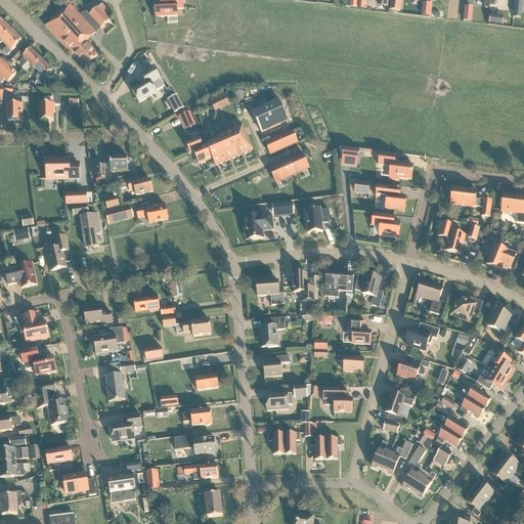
[(156,4),(156,8),(155,8),(154,9),(154,10),(154,11),(154,12),(154,13),(154,14),(155,14),(156,15),(156,18),(178,17),(177,10),(183,10),(183,7),(184,6),(185,5),(185,4),(185,3),(185,2),(185,1),(185,0),(184,0),(157,0),(158,4),(156,4)]
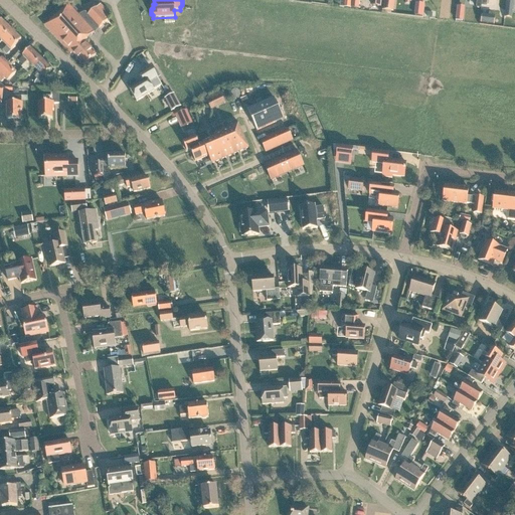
[(394,0),(384,0),(383,11),(382,11),(381,14),(390,15),(391,11),(393,12),(394,0)]
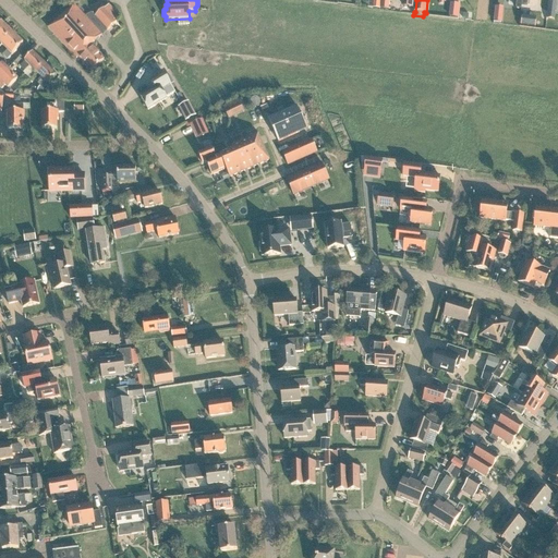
[(522,0),(521,11),(522,5),(528,7),(528,1),(537,2),(536,0),(522,0)]
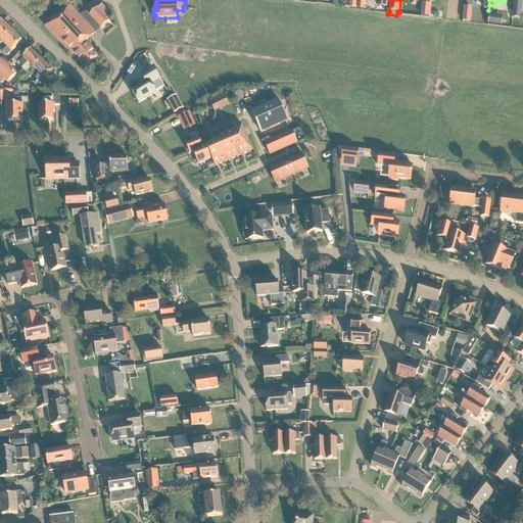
[(424,4),(422,17),(429,18),(431,5),(424,4)]
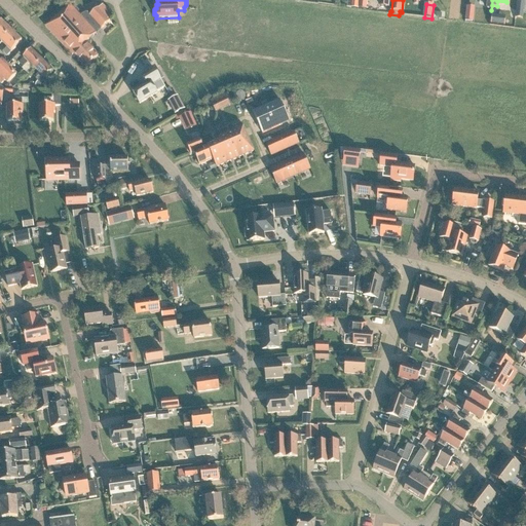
[(88,11),(82,19),(70,5),(45,28),(72,57),(74,55),(86,69),(99,58),(92,50),(94,49),(87,42),(97,34),(101,30),(111,21),(109,19),(112,15),(103,5),(99,8),(91,14),(88,11)]
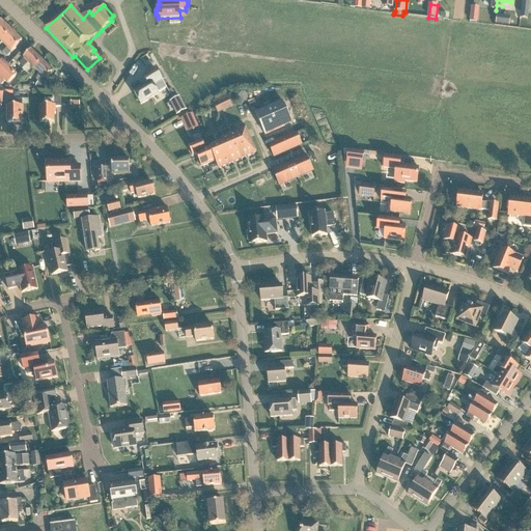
[(1,44),(11,32),(1,22),(0,23),(0,45),(1,44)]
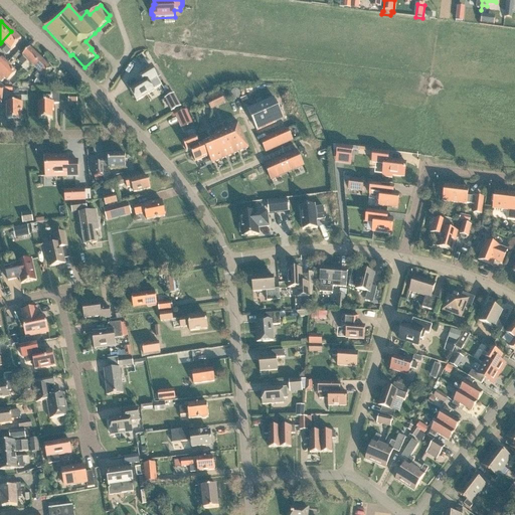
[(21,41),(11,31),(1,42),(7,47),(3,51),(7,55),(11,51),(21,41)]
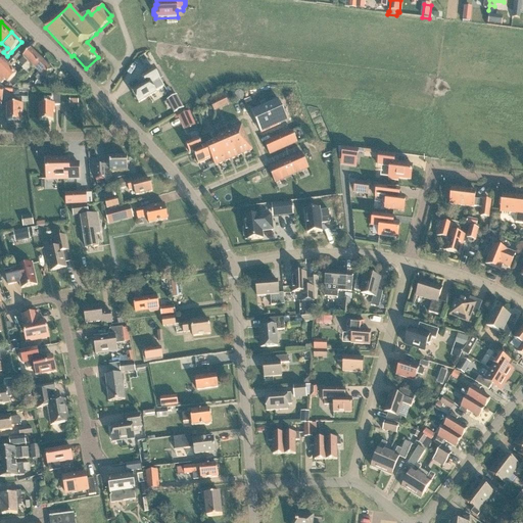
[(24,59),(19,63),(24,67),(28,63),(34,69),(41,61),(31,50),(22,58),(24,59)]
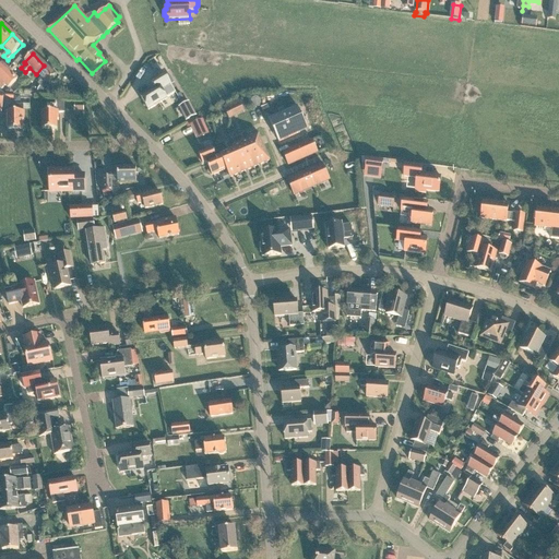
[(0,88),(1,91),(6,86),(8,90),(18,81),(2,64),(0,66),(0,88)]
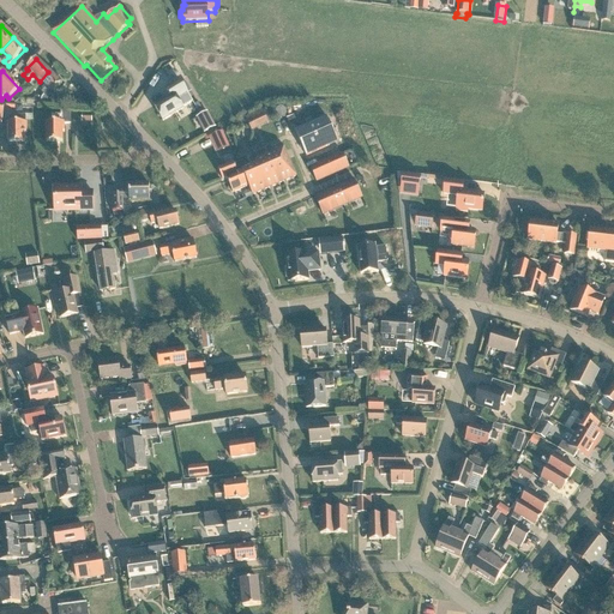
[(48,72),(40,82),(47,88),(42,92),(44,96),(41,100),(41,107),(47,107),(48,98),(53,94),(61,85),(48,72)]
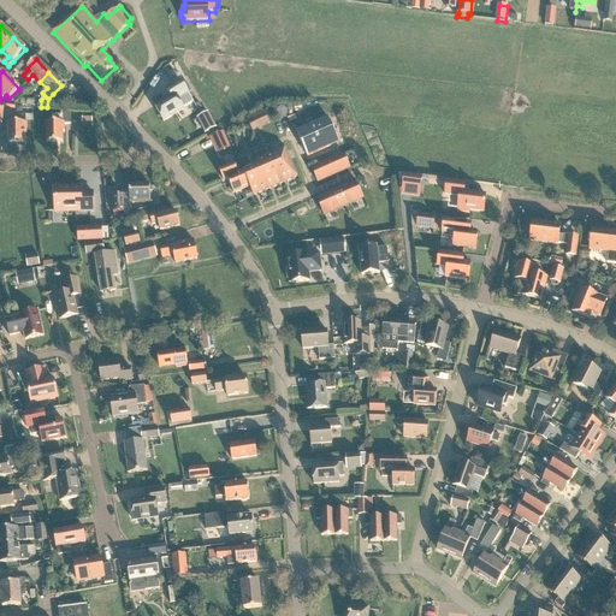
[(171,96),(154,107),(164,123),(184,110),(183,108),(194,104),(189,95),(181,82),(166,89),(171,96)]
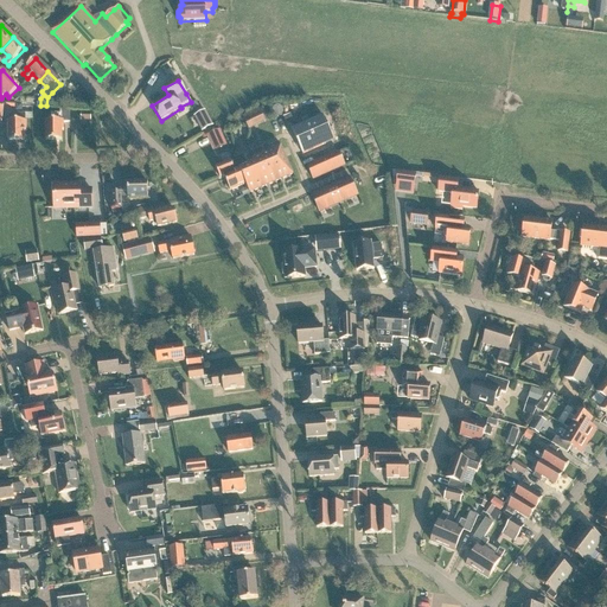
[(248,132),(266,122),(259,108),(241,117),(248,132)]
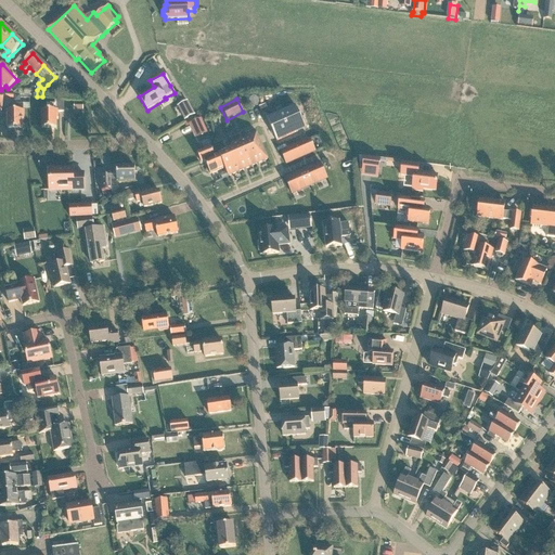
[(42,112),(42,129),(56,129),(56,120),(59,120),(59,113),(64,113),(64,102),(55,102),(55,105),(48,105),(48,112),(42,112)]
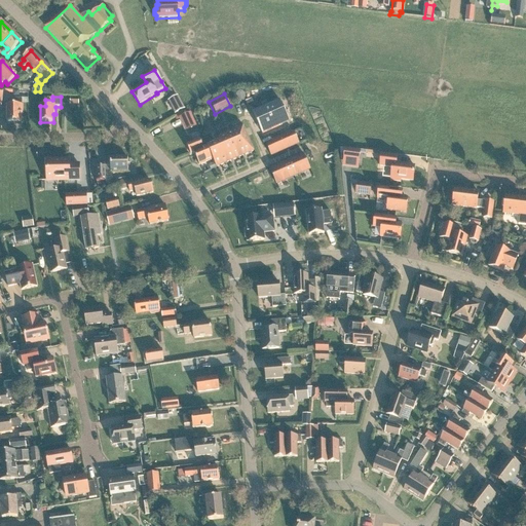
[(178,97),(168,102),(175,114),(184,109),(178,97)]
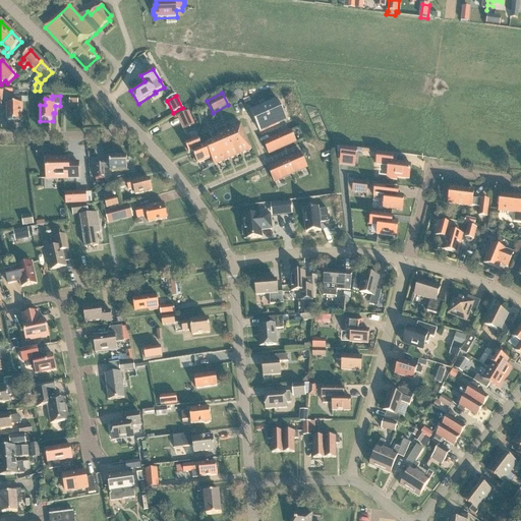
[(20,113),(22,113),(22,105),(21,105),(21,99),(13,99),(13,105),(7,105),(7,121),(20,121),(20,113)]
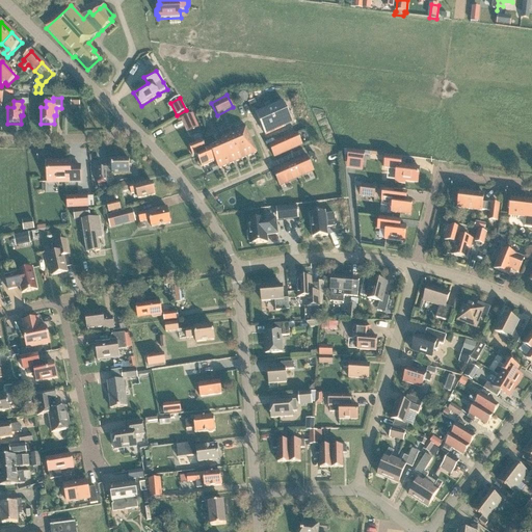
[(283,102),(256,114),(265,136),(293,125),(283,102)]
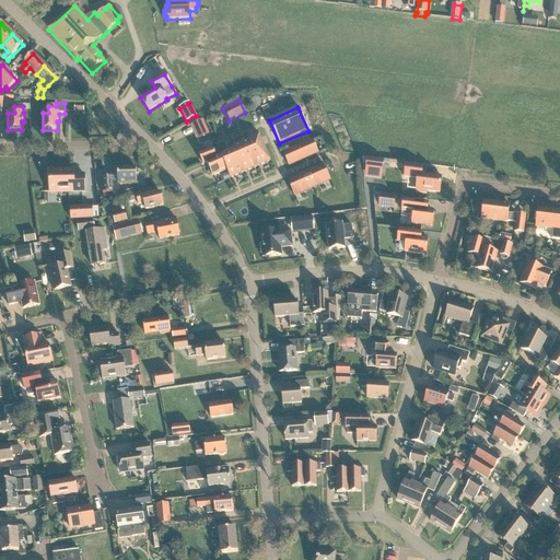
[(208,123),(213,123),(213,118),(221,115),(219,111),(212,115),(208,117),(208,123)]
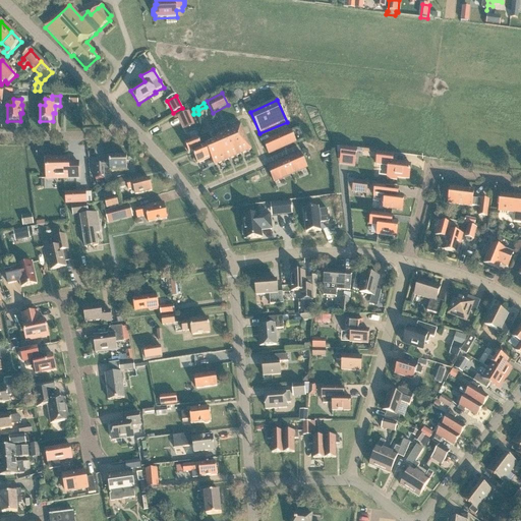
[(185,130),(194,126),(189,113),(179,117),(185,130)]
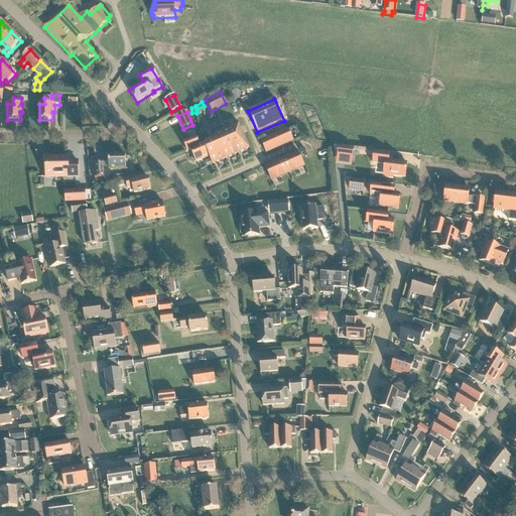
[(249,151),(245,140),(239,126),(214,136),(216,140),(204,145),(201,146),(198,138),(184,143),(188,152),(191,150),(197,163),(209,158),(213,166),(249,151)]
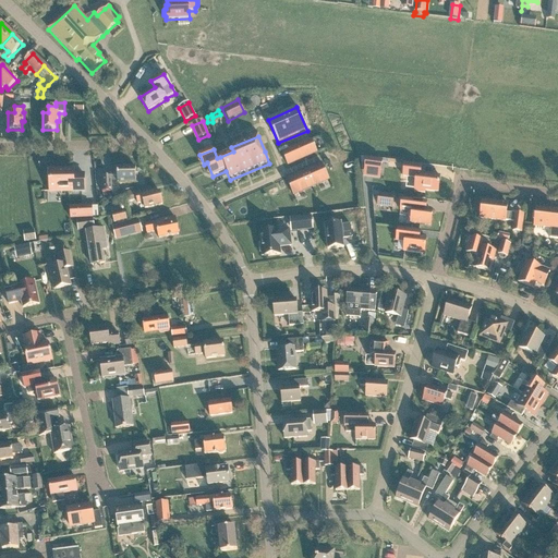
[(288,166),(316,153),(311,141),(282,154),(288,166)]
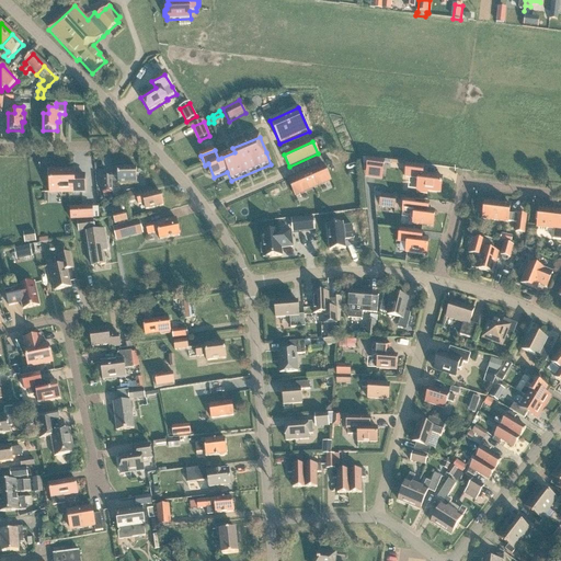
[(368,161),(367,173),(382,175),(385,163),(368,161)]
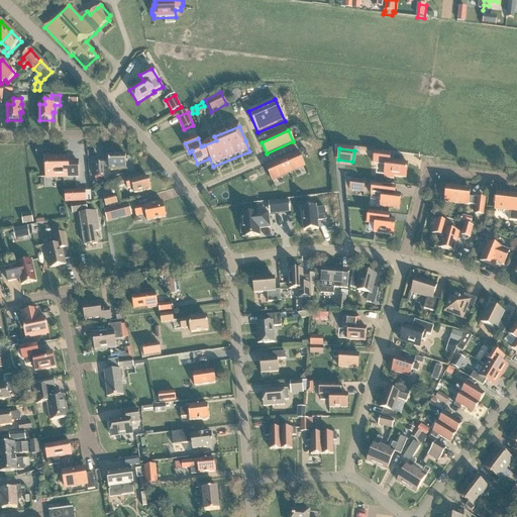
[(272,182),(305,168),(298,151),(265,167),(272,182)]
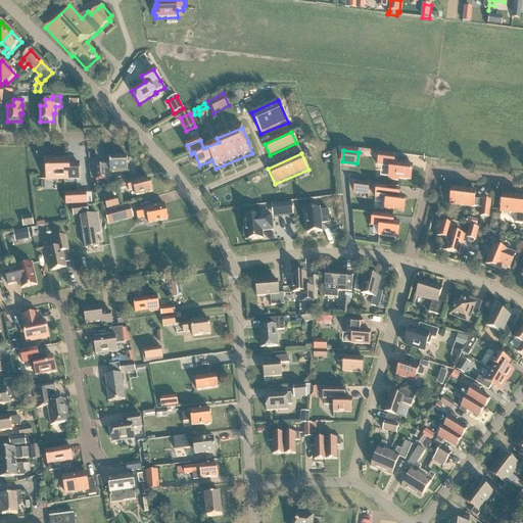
[(379,155),(378,167),(390,168),(388,180),(398,182),(398,180),(411,181),(412,167),(394,163),(394,156),(379,155)]
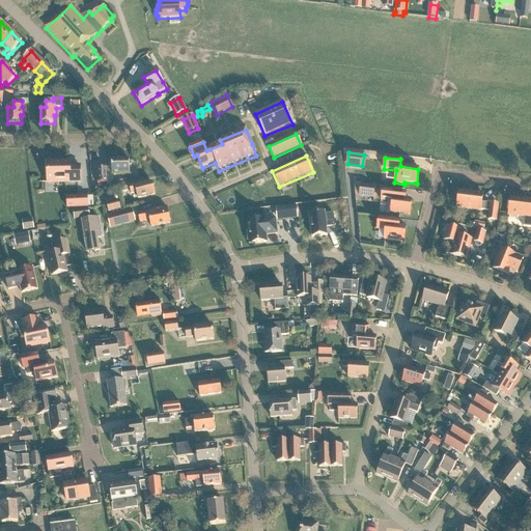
[(130,161),(112,161),(112,164),(112,169),(107,169),(106,169),(98,169),(98,184),(107,184),(107,180),(113,180),(112,175),(130,175),(130,161)]
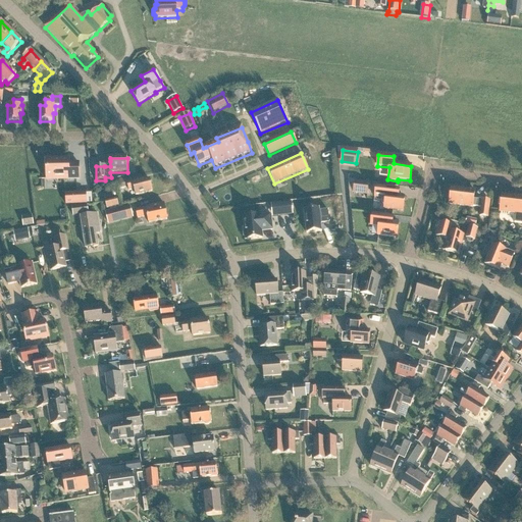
[(69,164),(69,159),(46,159),(47,180),(79,179),(79,164),(69,164)]
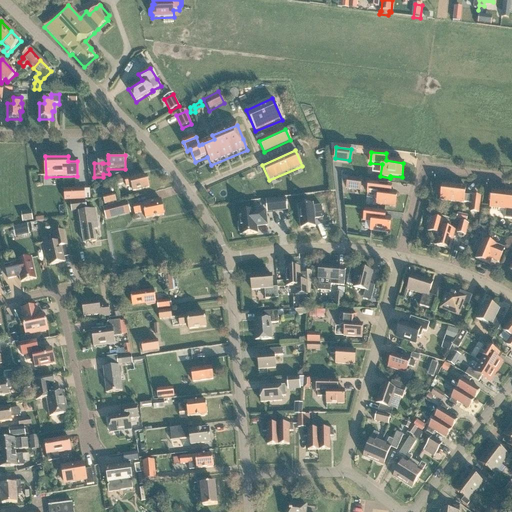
[(142,176),(129,180),(128,174),(113,178),(115,186),(123,184),(122,183),(125,182),(127,187),(132,186),(133,192),(149,188),(147,177),(142,178),(142,176)]
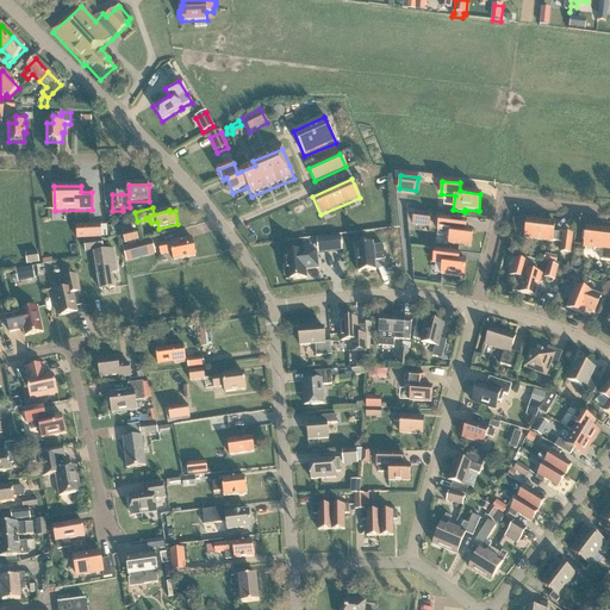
[(414,212),(412,226),(429,229),(431,215),(414,212)]
